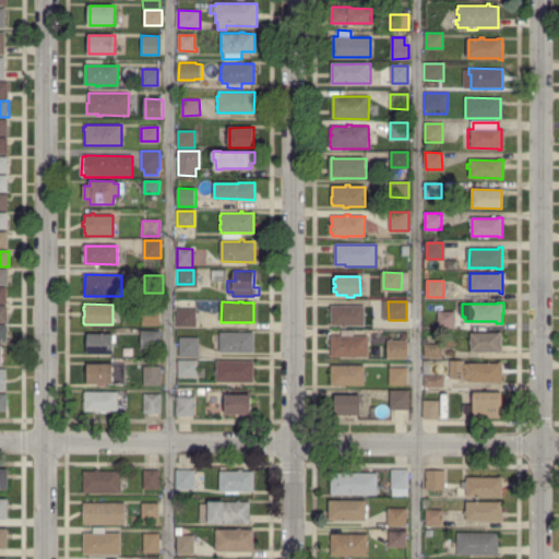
[(143,324),(143,306),(159,305),(159,324),(143,324)]
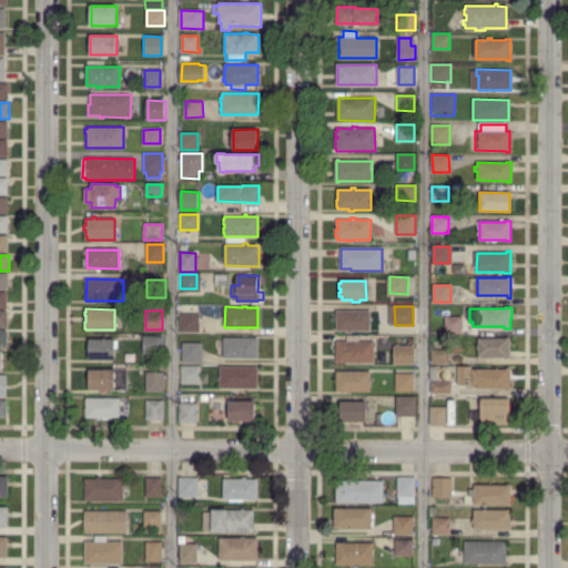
[(352,333),(348,333),(348,332),(337,332),(337,330),(335,330),(335,323),(337,323),(337,317),(335,317),(335,311),(371,312),(371,332),(352,331),(352,333)]
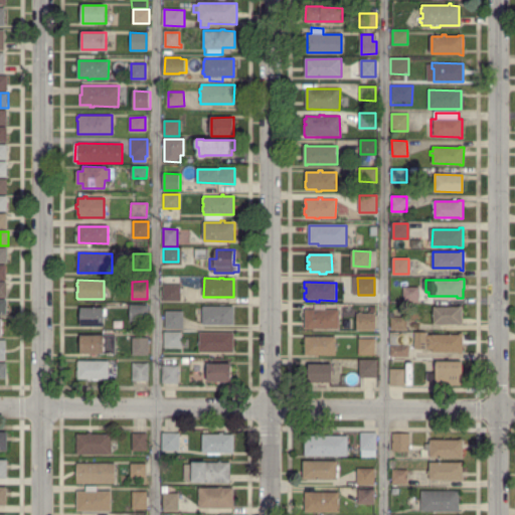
[(181,300),(164,300),(164,285),(181,285),(181,300)]
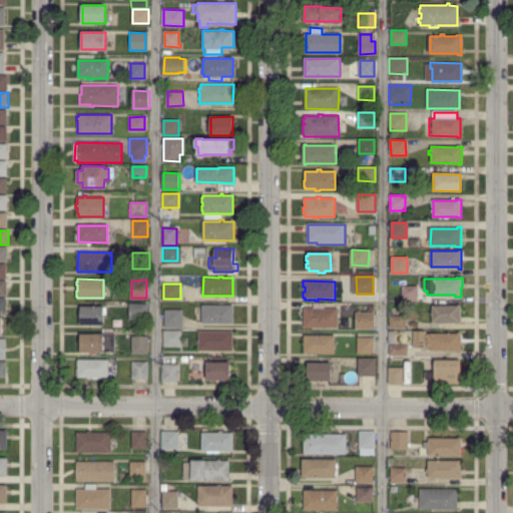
[(417,302),(403,302),(403,286),(417,287),(417,302)]
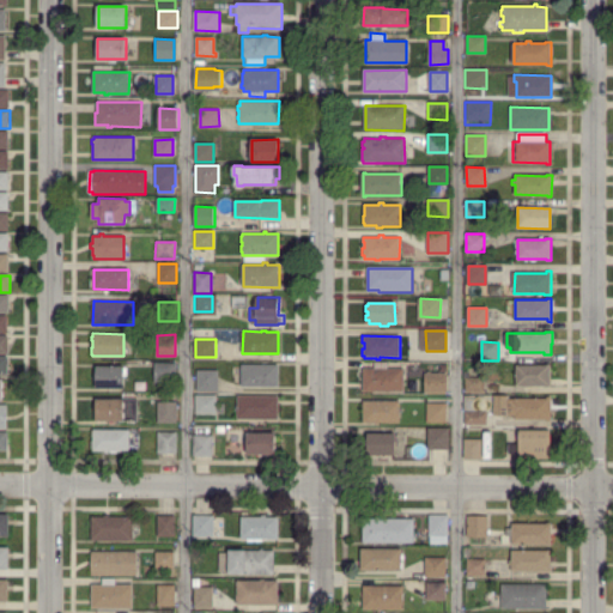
[(176,381),(155,381),(155,363),(176,363),(176,381)]
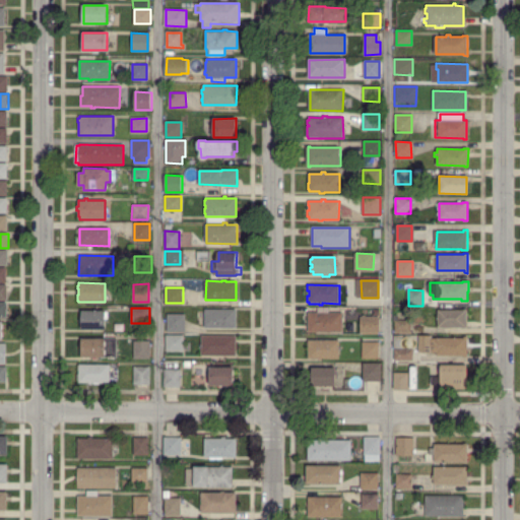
[(235,328),(204,328),(204,319),(198,319),(198,310),(206,310),(222,309),(222,308),(225,308),(225,309),(235,309),(235,328)]
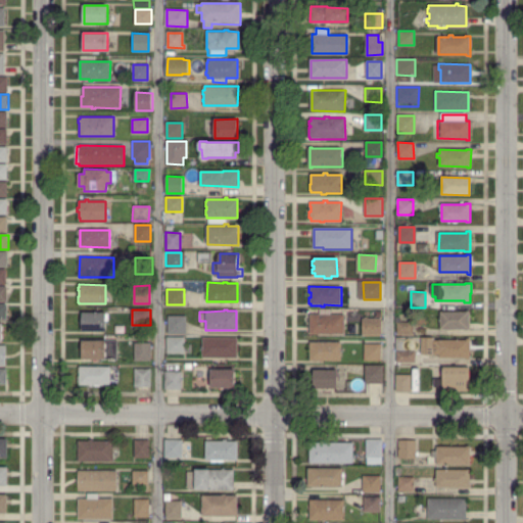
[(343,333),(310,333),(311,314),(321,314),(321,310),(331,310),(331,314),(343,314),(343,333)]
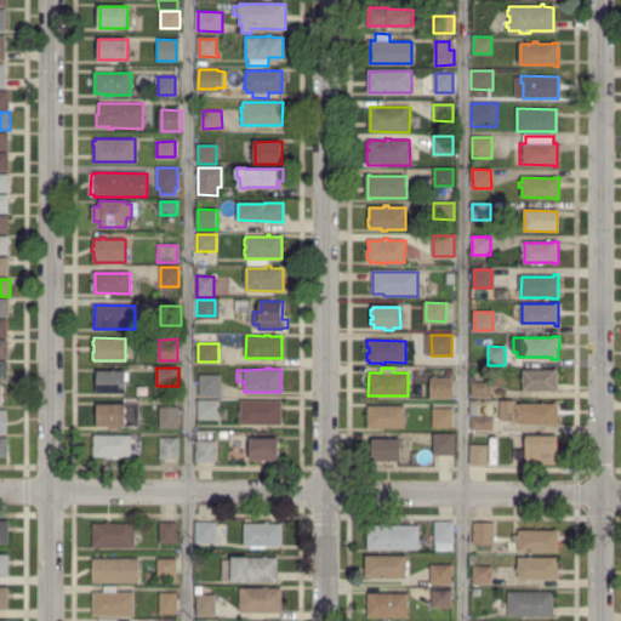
[(557,393),(553,393),(553,391),(524,391),(524,370),(553,370),(553,369),(557,369),(557,393)]
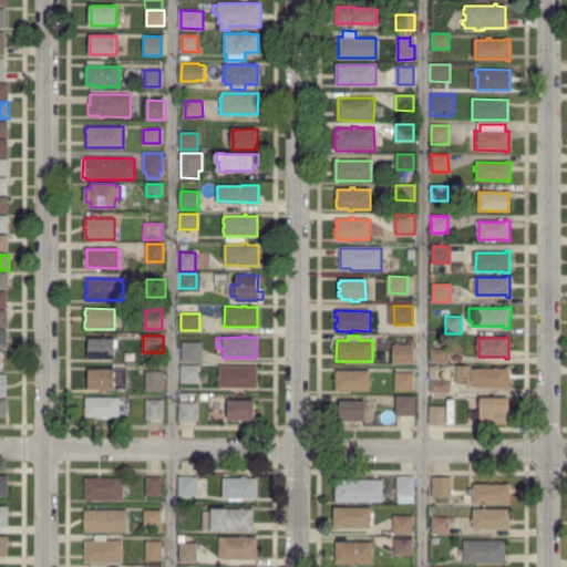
[(114,359),(89,359),(90,340),(115,340),(114,359)]
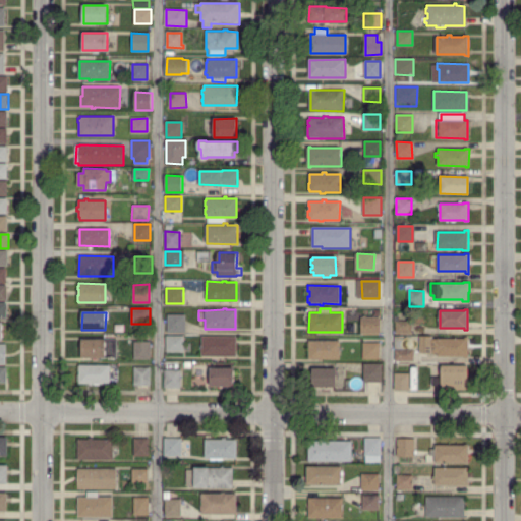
[(184,332),(168,332),(168,315),(184,315),(184,332)]
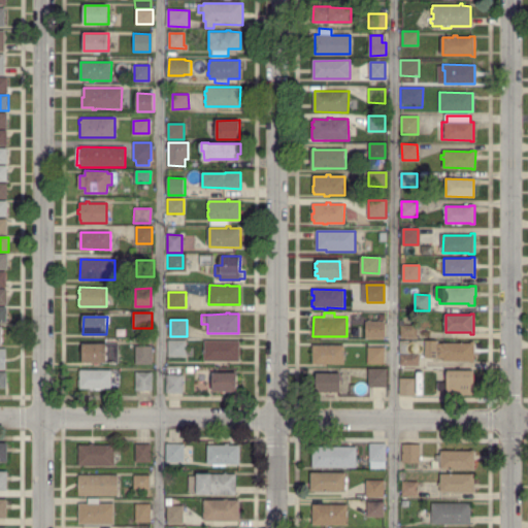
[(385,337),(366,337),(366,322),(385,322),(385,337)]
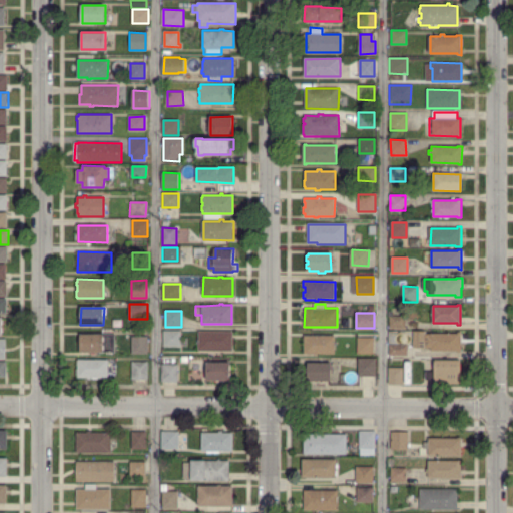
[(405,328),(390,327),(390,317),(405,318),(405,328)]
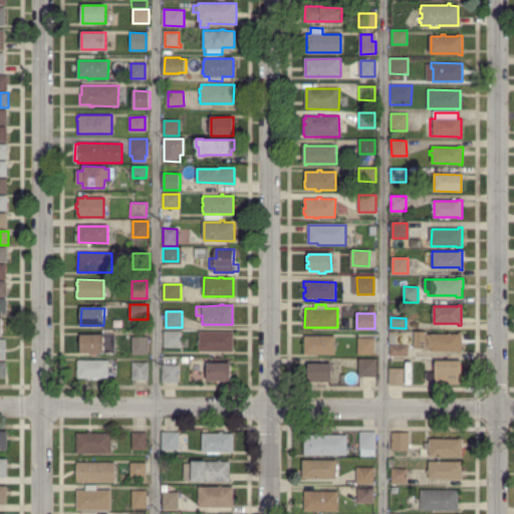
[(425,330),(413,330),(414,348),(426,347),(425,330)]
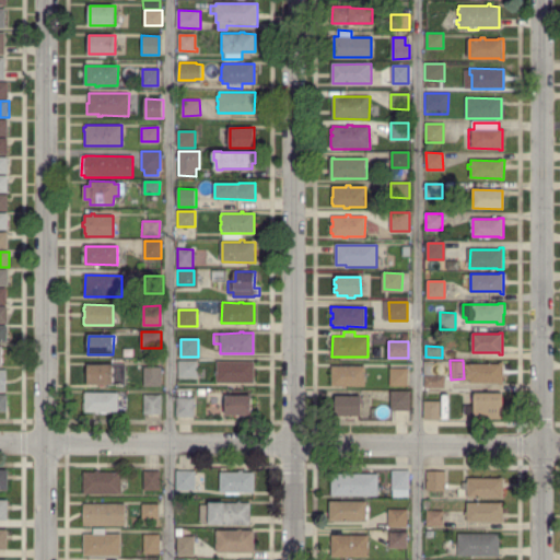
[(179,378),(179,362),(198,361),(198,377),(179,378)]
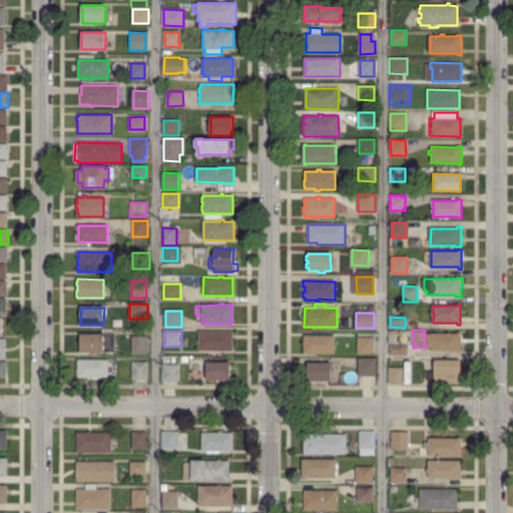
[(232,350),(198,350),(198,332),(232,332),(232,350)]
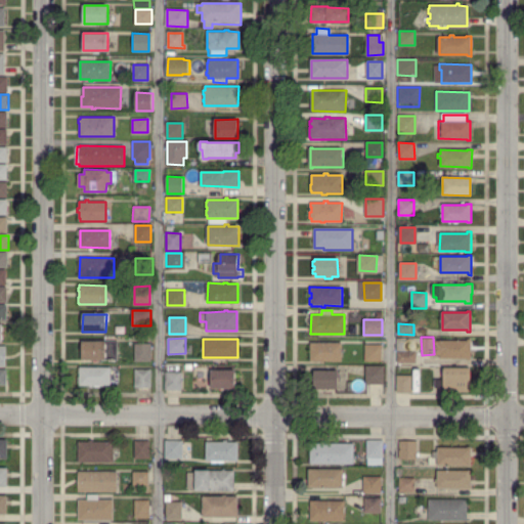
[(471,360),(468,360),(468,359),(437,359),(437,356),(434,356),(434,340),(468,341),(468,339),(471,339),(471,360)]
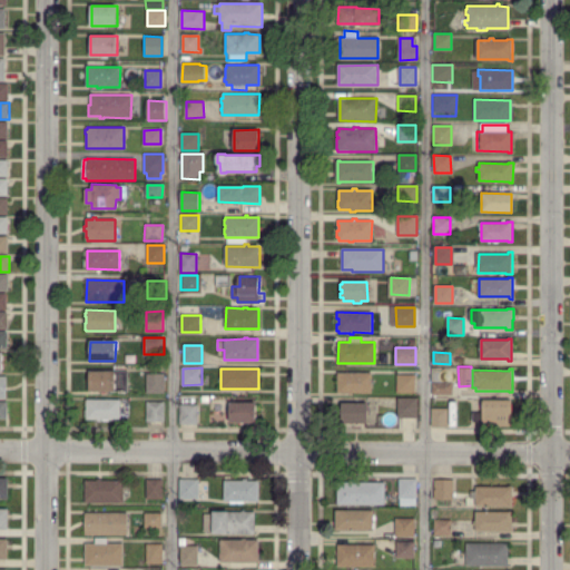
[(129,392),(115,392),(115,391),(89,391),(89,389),(87,389),(87,382),(90,382),(90,379),(87,377),(87,374),(89,374),(89,371),(129,371),(129,392)]
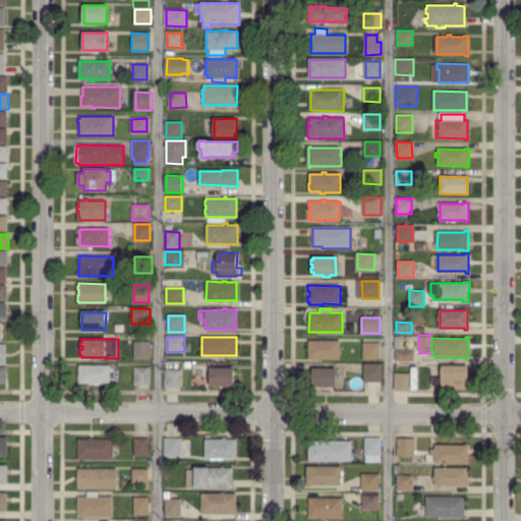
[(339,359),(309,359),(309,341),(321,341),(321,339),(325,339),(325,341),(339,341),(339,359)]
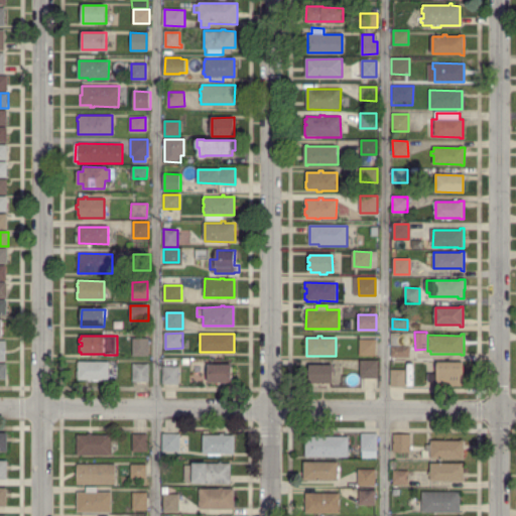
[(148,356),(133,356),(133,338),(148,339),(148,356)]
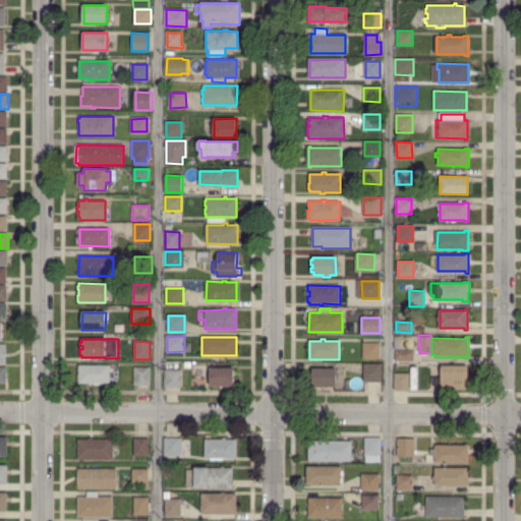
[(362,358),(362,343),(379,343),(379,358),(362,358)]
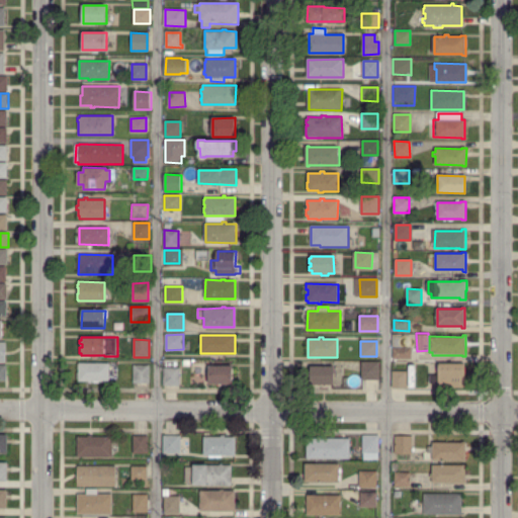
[(410,359),(393,359),(394,348),(410,348),(410,359)]
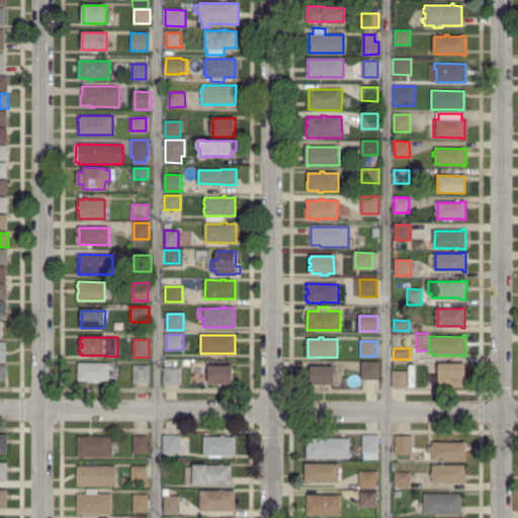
[(378,379),(362,379),(362,362),(378,362),(378,379)]
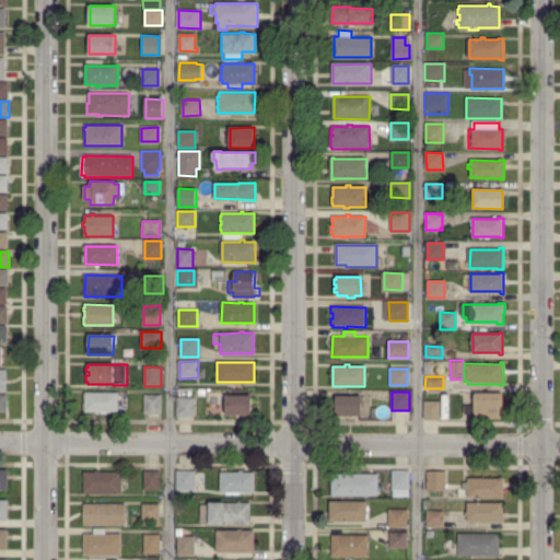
[(105,415),(100,415),(101,411),(84,411),(84,409),(82,409),(82,401),(85,401),(85,398),(82,398),(82,394),(85,394),(85,393),(118,393),(118,412),(105,411),(105,415)]
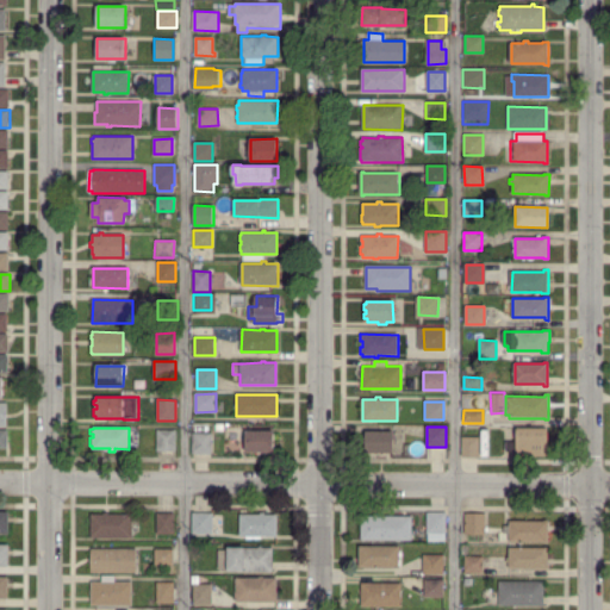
[(547,455),(517,455),(517,452),(505,452),(505,441),(517,441),(517,428),(547,429),(547,455)]
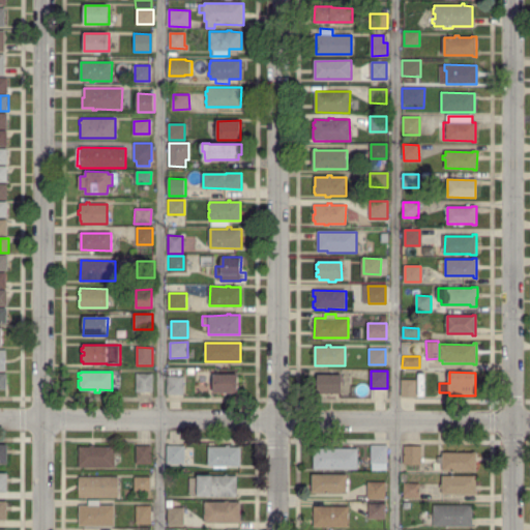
[(151,390),(137,390),(137,374),(152,374),(151,390)]
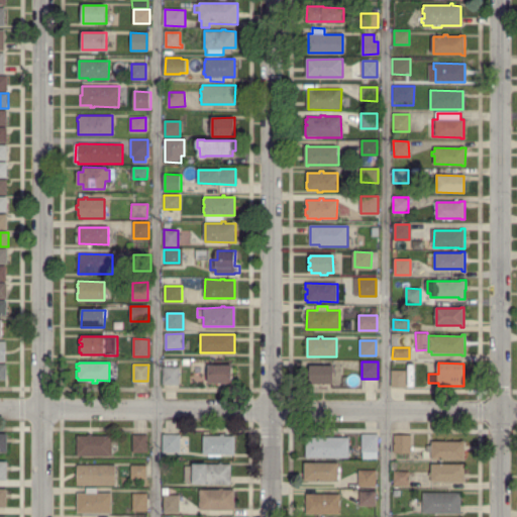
[(231,383),(208,383),(209,365),(231,366),(231,383)]
